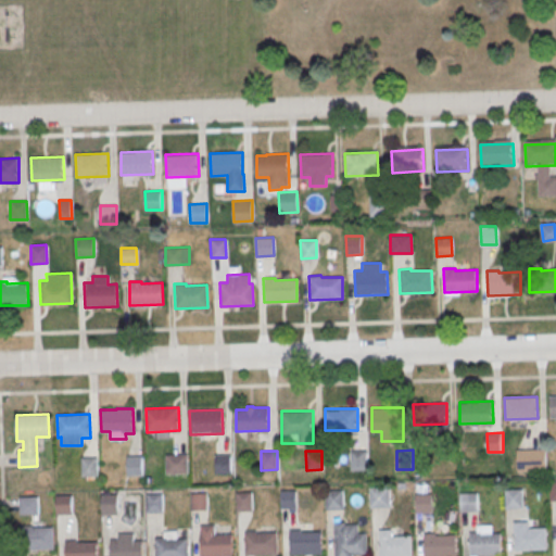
[(351,451),(367,451),(367,469),(351,469),(351,451)]
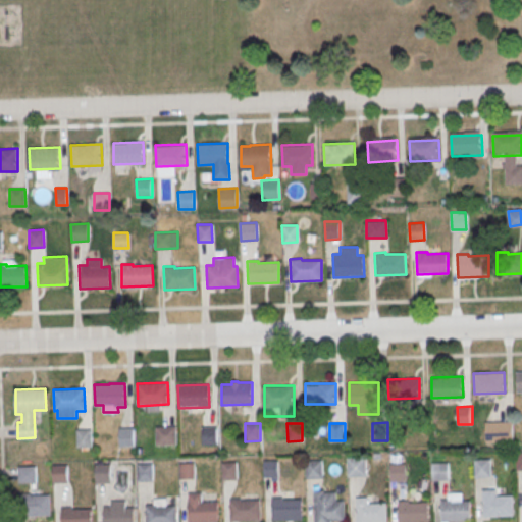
[(486,425),(513,424),(514,446),(487,447),(486,425)]
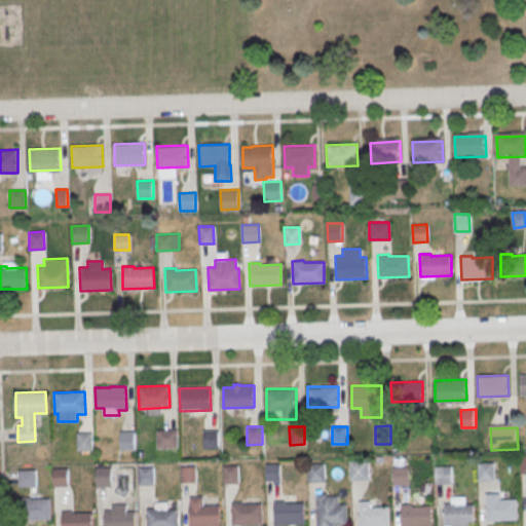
[(156,429),(177,429),(178,447),(157,448),(156,429)]
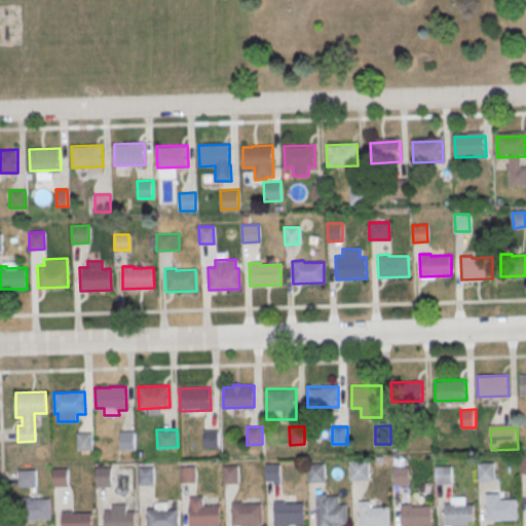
[(203,429),(218,429),(219,447),(203,448),(203,429)]
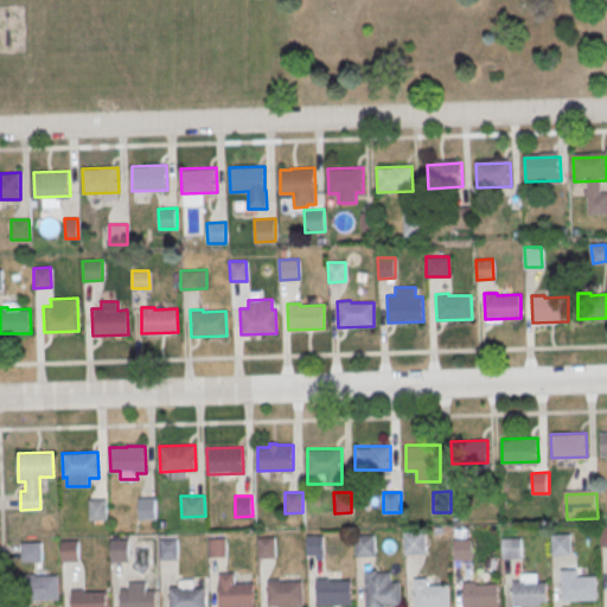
[(138,498),(155,497),(157,518),(139,518),(138,498)]
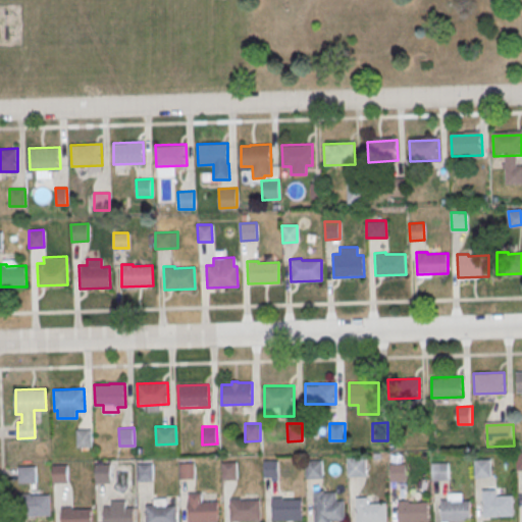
[(75,429),(91,429),(92,447),(76,448),(75,429)]
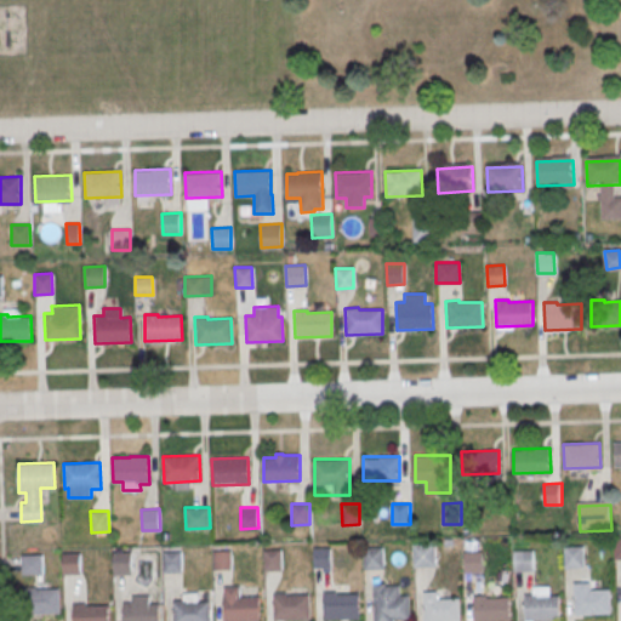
[(412,543),(436,543),(436,565),(414,567),(412,543)]
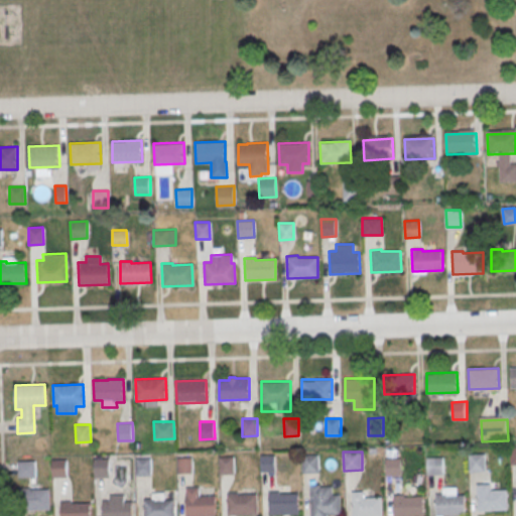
[(469,454),(485,454),(485,471),(469,472),(469,454)]
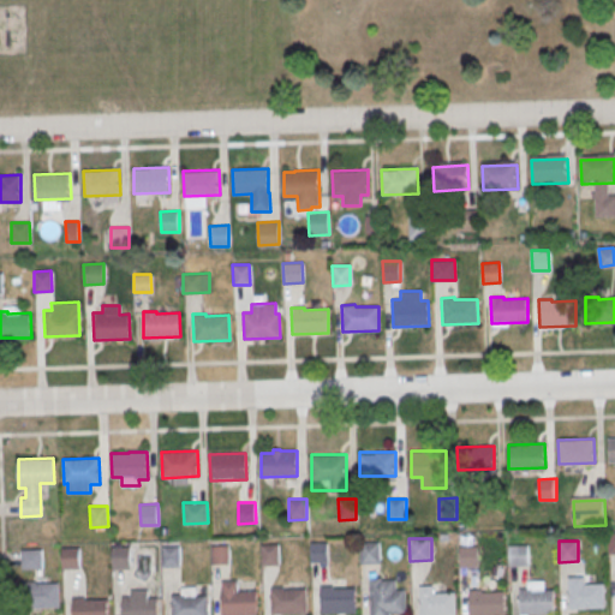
[(310,542),(328,542),(328,562),(310,562),(310,542)]
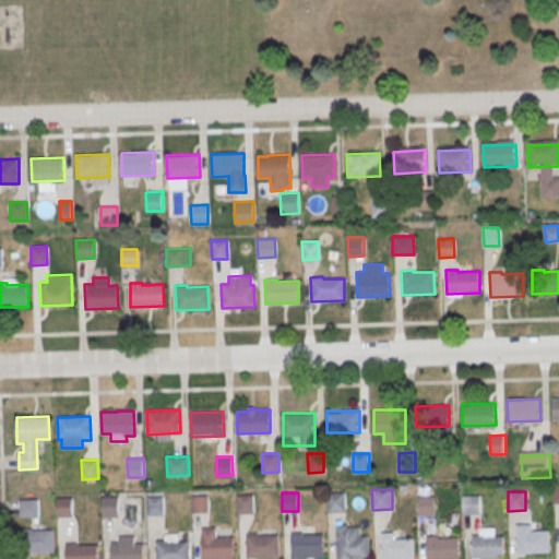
[(326,494),(343,492),(344,511),(328,512),(326,494)]
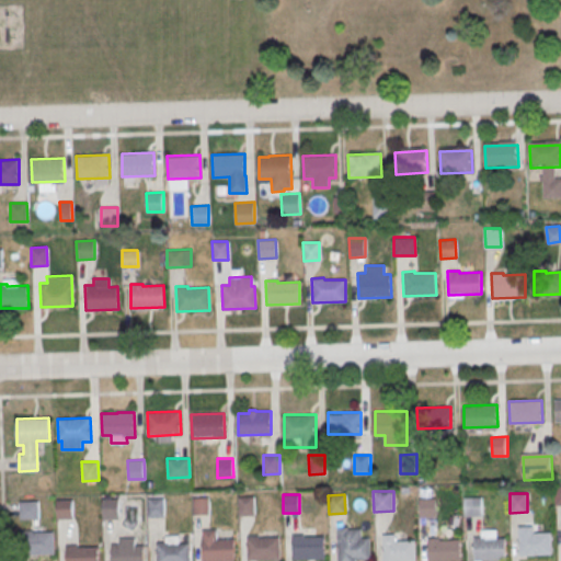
[(192,496),(208,496),(208,514),(192,514),(192,496)]
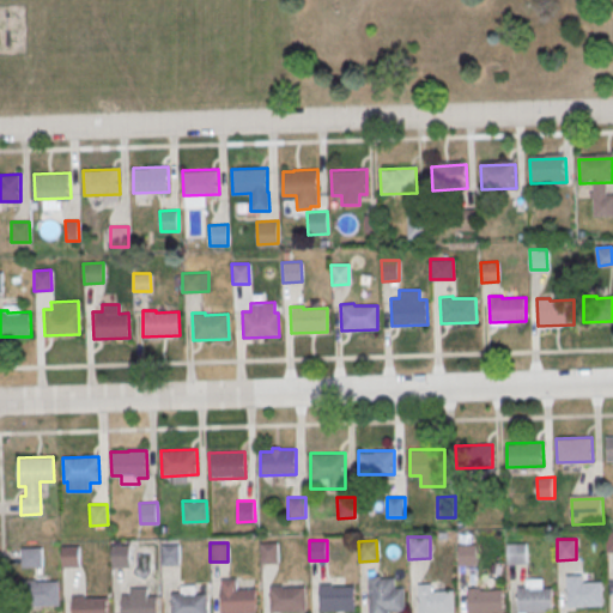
[(259,542),(277,542),(278,563),(260,563),(259,542)]
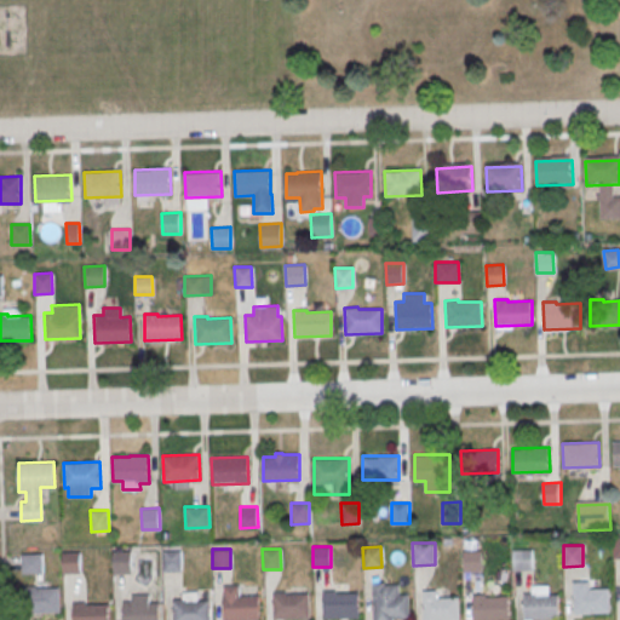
[(514,549),(532,549),(532,569),(514,569),(514,549)]
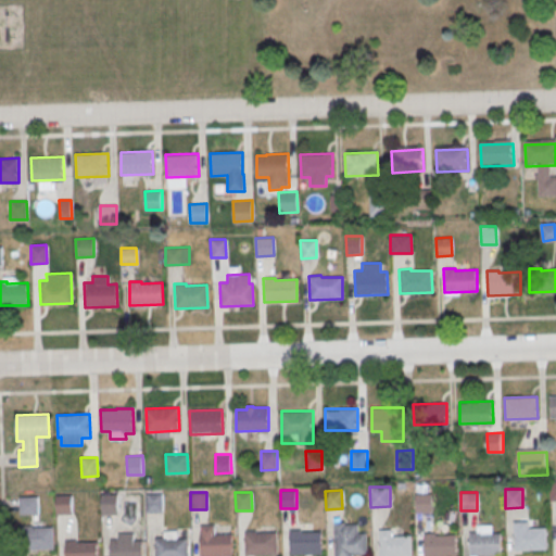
[(146,493),(162,493),(162,512),(146,512),(146,493)]
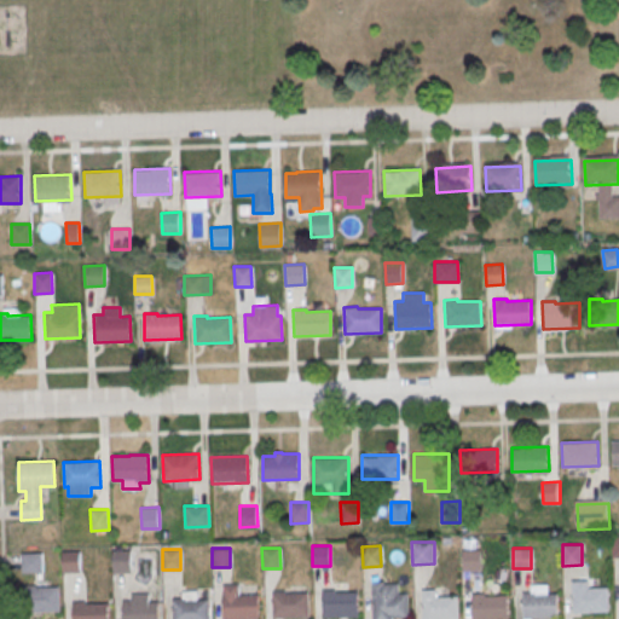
[(463,550),(480,549),(481,571),(463,571),(463,550)]
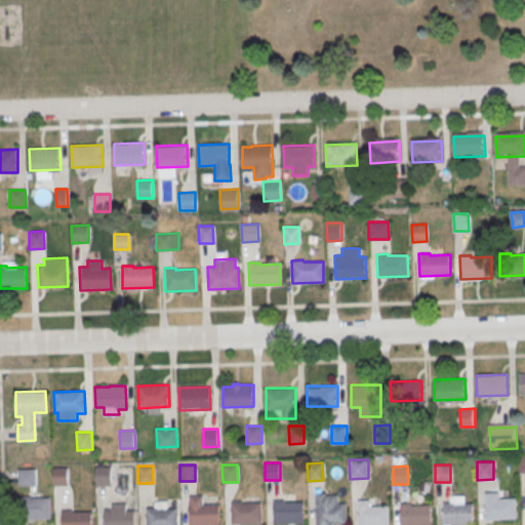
[(95,467),(111,467),(111,485),(96,486),(95,467)]
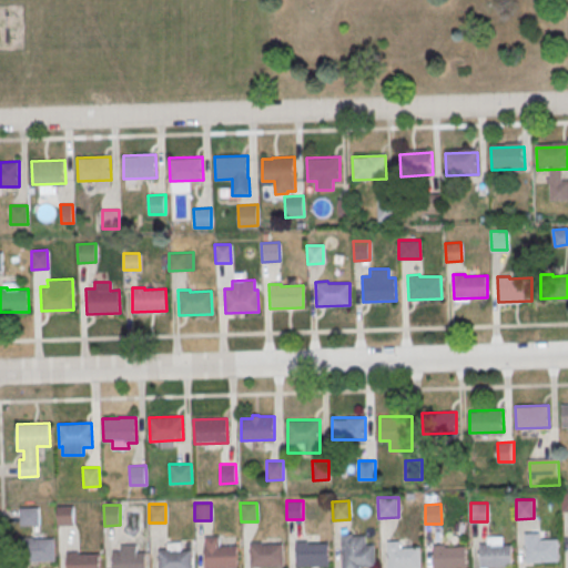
[(57,506),(73,506),(73,525),(57,526),(57,506)]
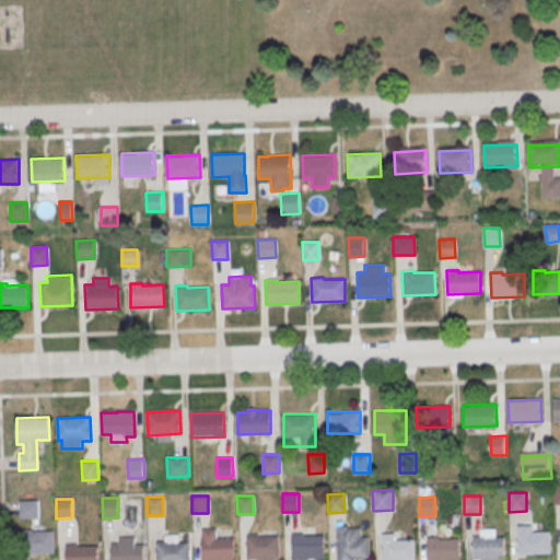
[(370,536),(370,558),(356,559),(336,559),(336,525),(348,525),(348,527),(361,527),(361,536),(370,536)]
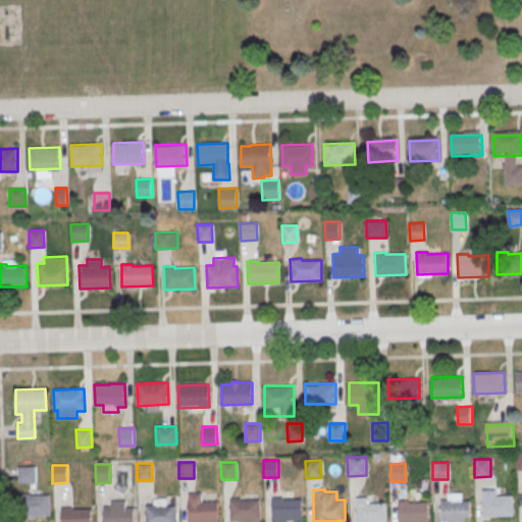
[(513,494),(514,516),(483,517),(482,489),(497,489),(497,494),(513,494)]
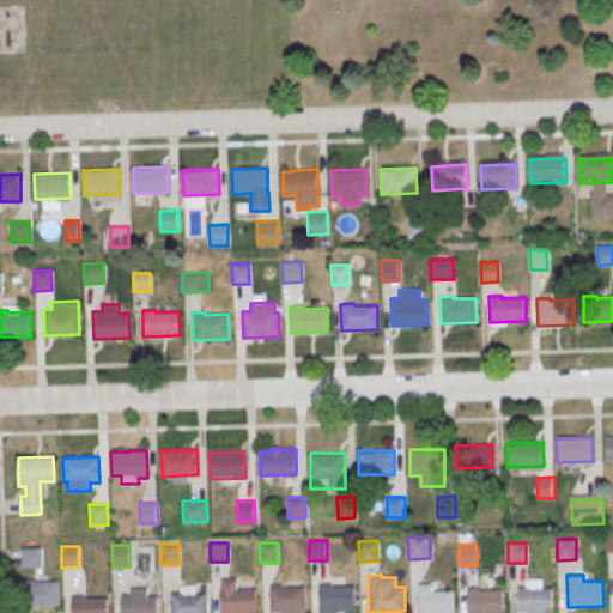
[(256,588),(256,612),(220,612),(220,578),(236,578),(236,588),(256,588)]
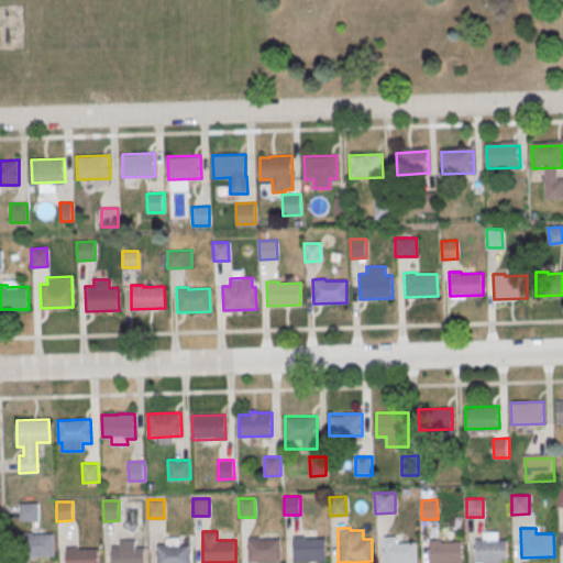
[(30,532),(30,556),(54,556),(54,532),(30,532)]
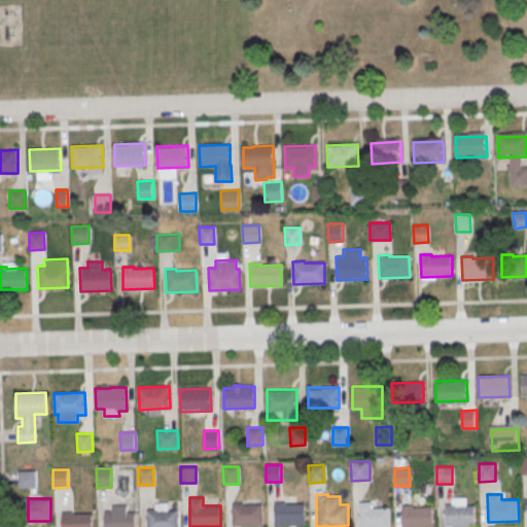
[(305,503),(306,525),(275,525),(274,501),(285,501),(285,503),(305,503)]
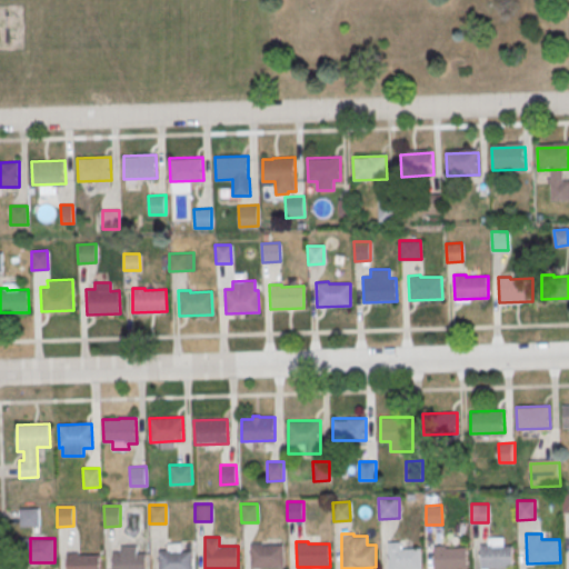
[(421,547),(421,568),(388,568),(388,541),(400,541),(400,548),(421,547)]
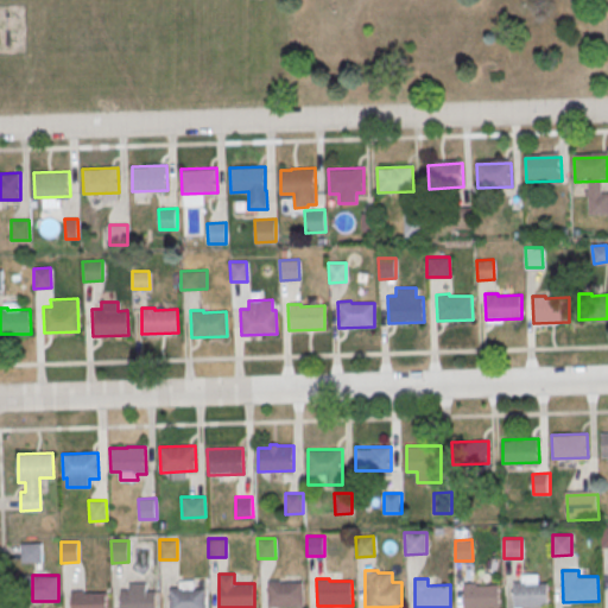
[(303,581),(304,606),(268,607),(267,580),(280,580),(280,582),(303,581)]
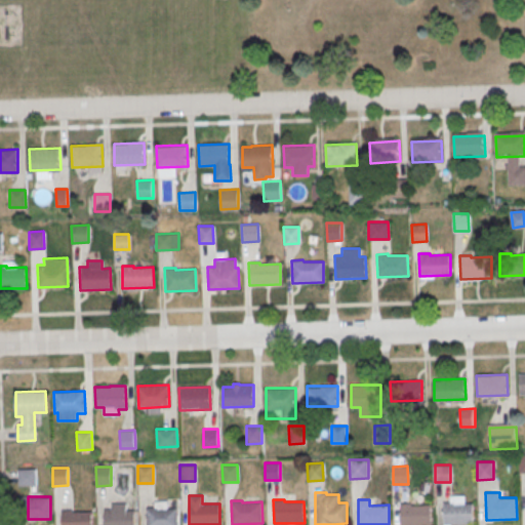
[(474,502),(475,524),(444,524),(443,501),(454,501),(454,503),(474,502)]
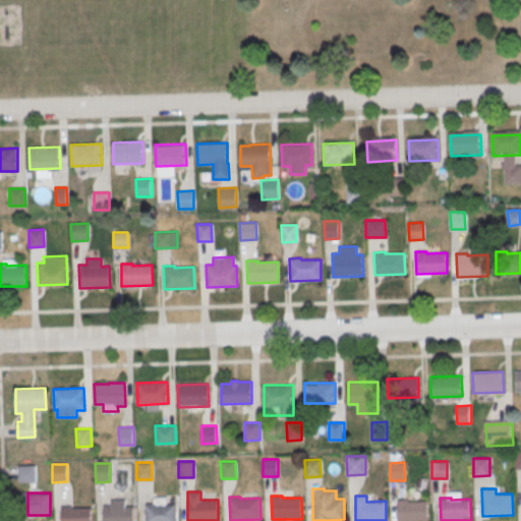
[(133,507),(133,520),(103,520),(103,505),(110,505),(110,500),(124,499),(124,507),(133,507)]
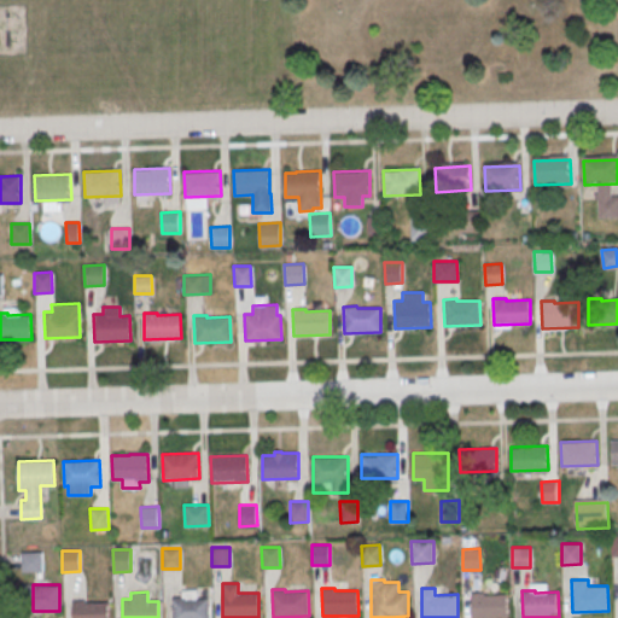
[(507,594),(507,617),(471,617),(471,593),(484,592),(484,594),(507,594)]
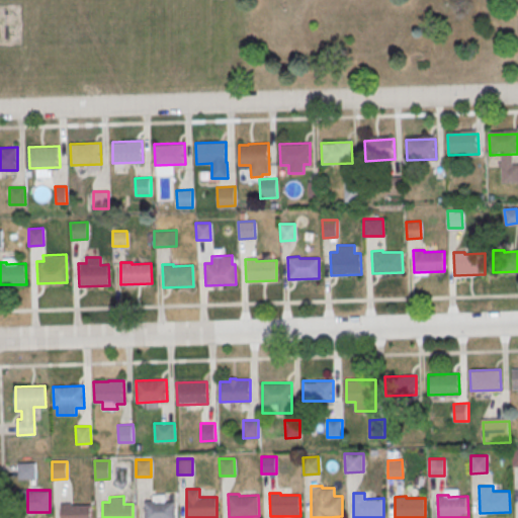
[(174,501),(174,517),(144,517),(144,500),(155,500),(155,502),(174,501)]
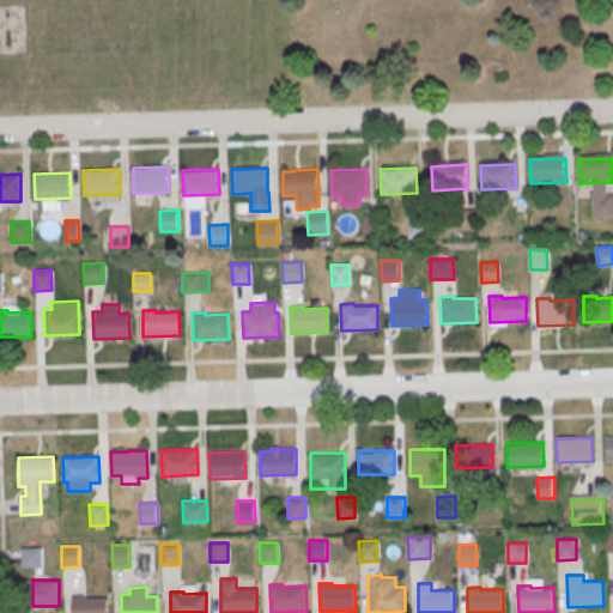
[(108,596),(108,612),(72,612),(72,595),(84,595),(84,598),(108,596)]
